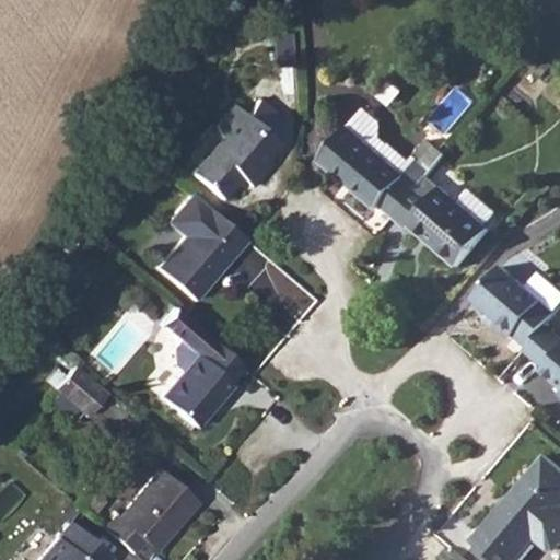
[(247,116),(233,103),(220,118),(219,139),(194,167),(223,195),(243,173),(255,182),(266,168),(266,155),(277,141),(271,136),(279,125),(257,104),(247,116)]
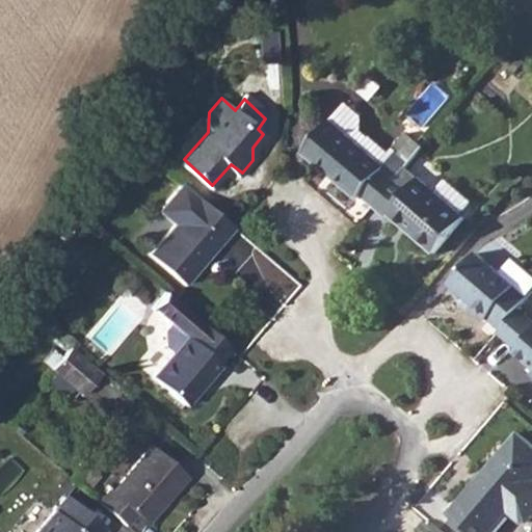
[(397,181),(406,168),(368,136),(340,111),(304,152),(361,200),(363,196),(375,206),(397,181)]
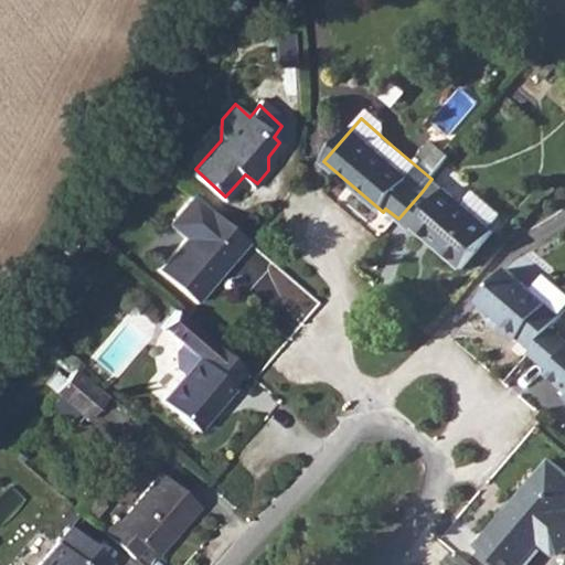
[(422,192),(398,219),(415,233),(418,230),(461,268),(493,233),(446,192),(435,203),(422,192)]
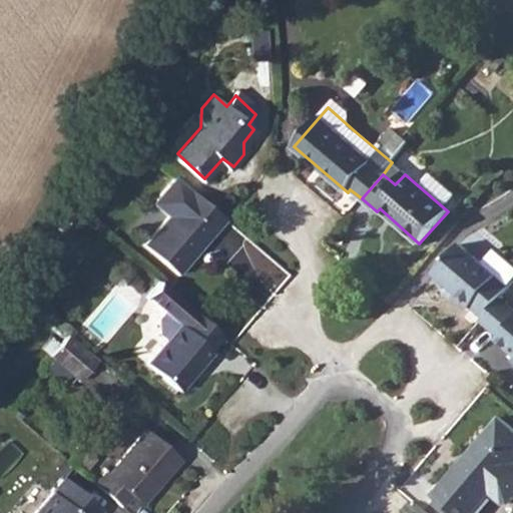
[(169,216),(144,244),(178,276),(226,219),(192,190),(177,176),(158,199),(158,206),(169,216)]
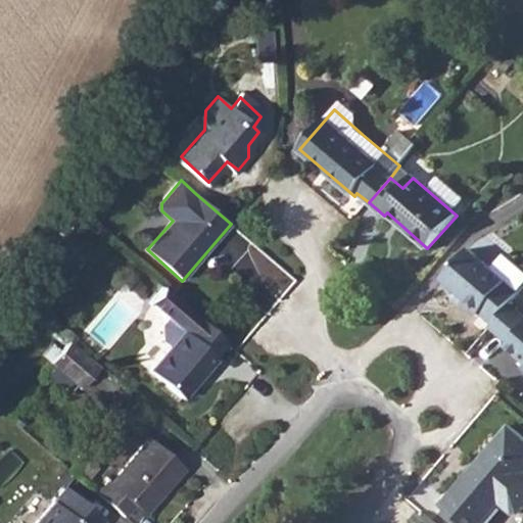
[(513,299),(522,287),(522,282),(477,242),(448,273),(462,285),(472,293),(468,297),(483,311),(485,307),(497,318),(513,299)]
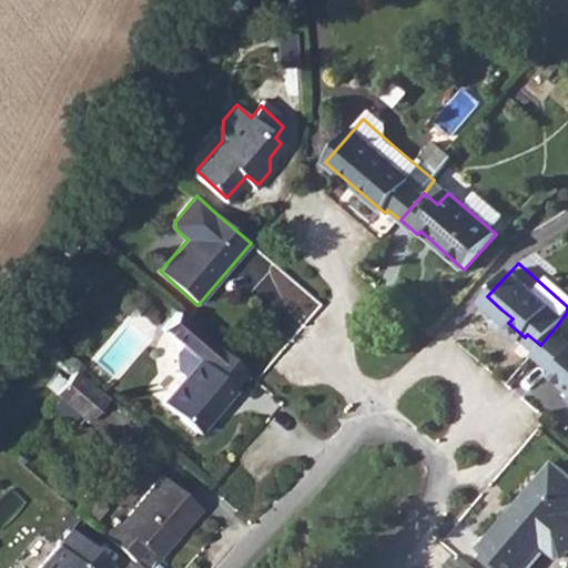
[(158,353),(134,379),(169,409),(208,366),(204,363),(217,347),(150,288),(134,306),(155,324),(149,331),(150,345),(158,353)]
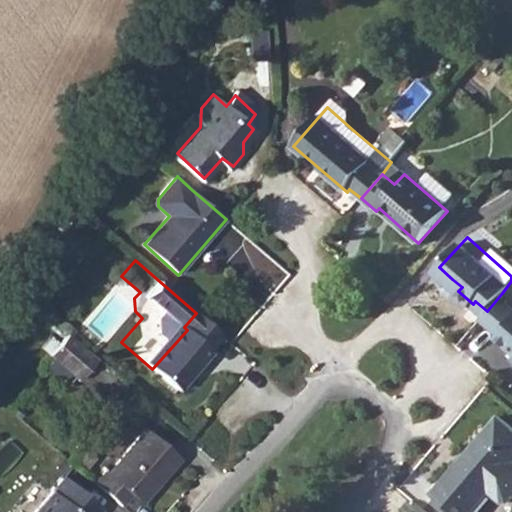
[(487,311),(484,315),(504,331),(502,334),(511,342),(511,301),(502,293),(487,311)]
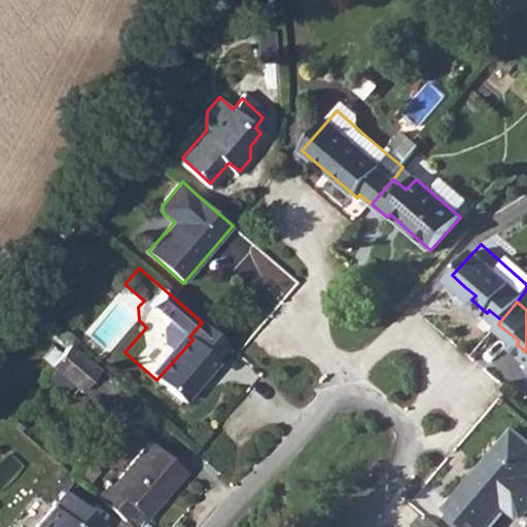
[(97,372),(71,348),(55,369),(82,391),(97,372)]
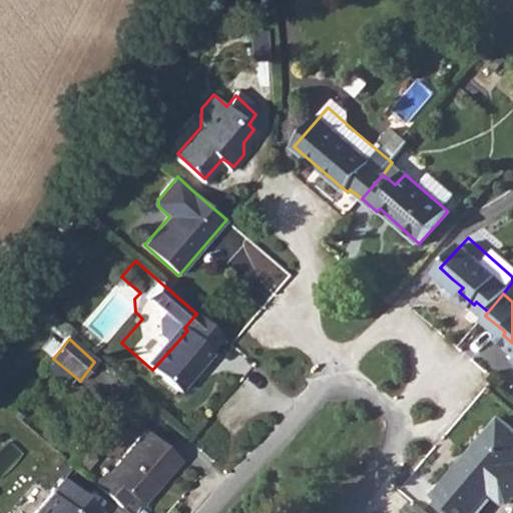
[(100,471),(91,482),(117,505),(126,495),(137,505),(177,458),(143,429),(105,475),(100,471)]
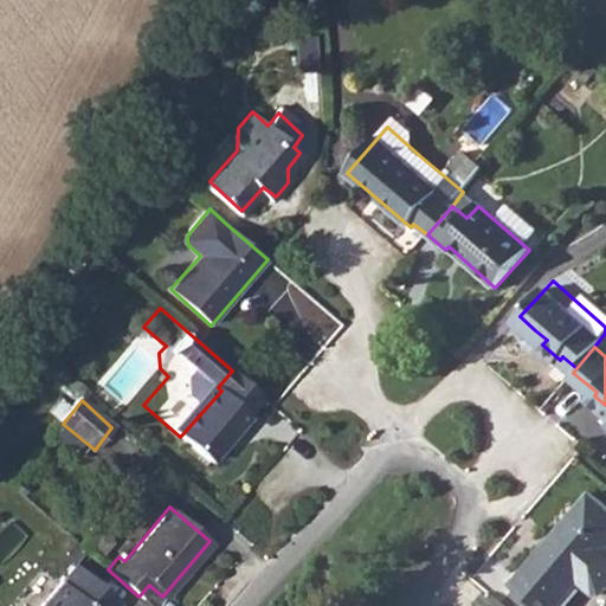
[(605,542),(574,517),(513,588),(530,605),(565,605),(582,586),(597,598),(605,598),(605,595),(605,542)]
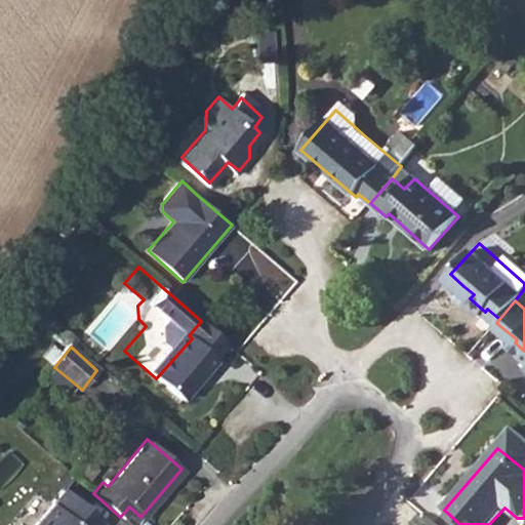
[(96,524),(102,520),(65,488),(33,524),(96,524)]
